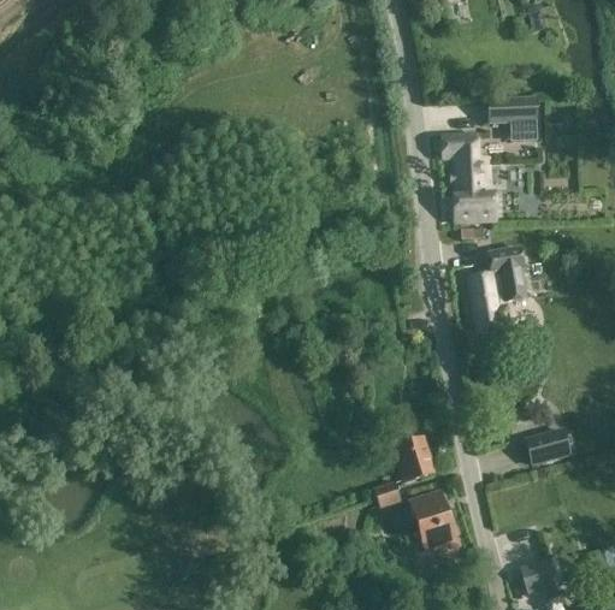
[(216,13),(229,0),(211,0),(207,4),(216,13)]
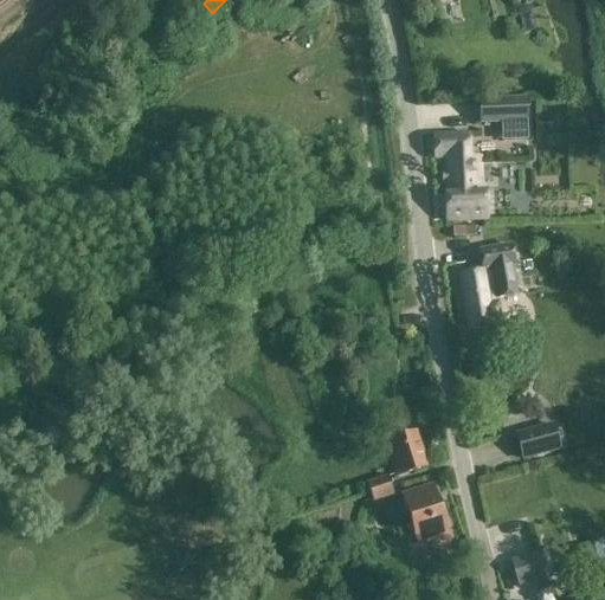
[(482,117),(527,115),(526,95),(482,96),(482,117)]
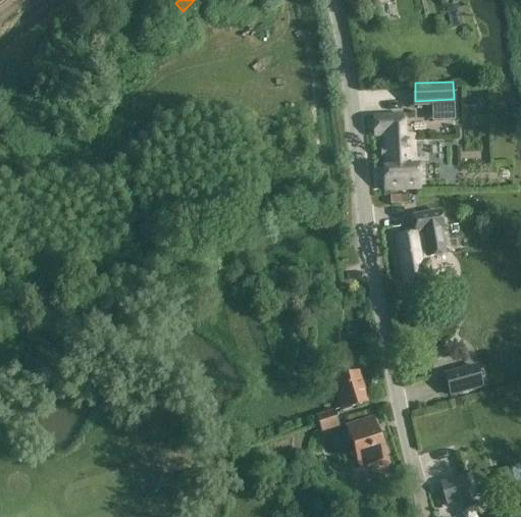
[(61,84),(54,89),(65,104),(72,98),(61,84)]
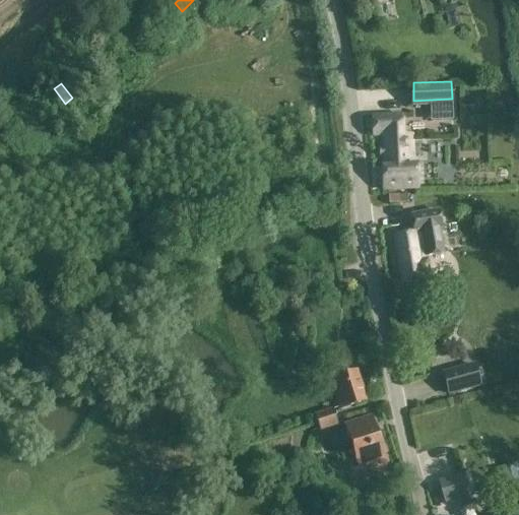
[(475,88),(466,89),(466,102),(475,102),(475,88)]
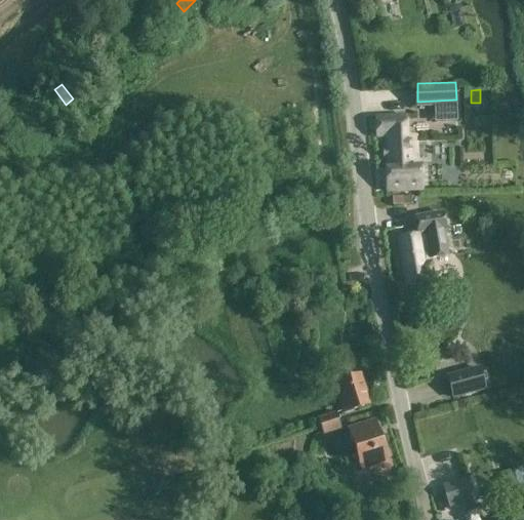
[(418,163),(417,131),(407,131),(406,111),(376,113),(376,133),(388,133),(389,164),(387,164),(388,188),(422,187),(421,163),(418,163)]
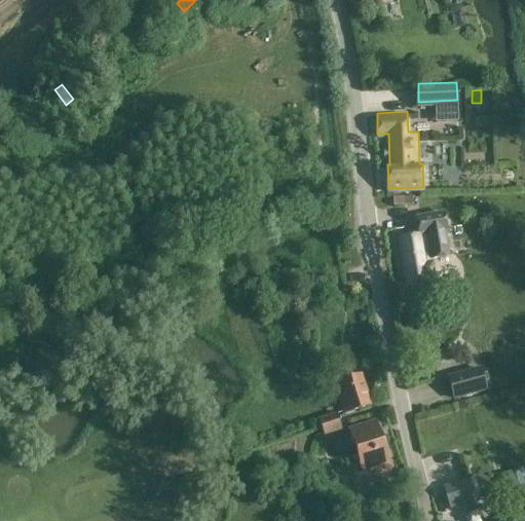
[(405,193),(394,193),(394,201),(405,201),(405,193)]
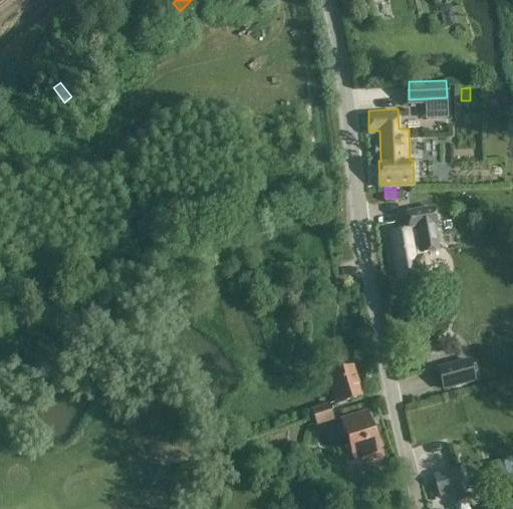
[(411,225),(391,228),(397,265),(399,278),(421,274),(421,272),(427,271),(423,248),(439,245),(435,221),(437,221),(434,204),(427,205),(408,208),(411,225)]
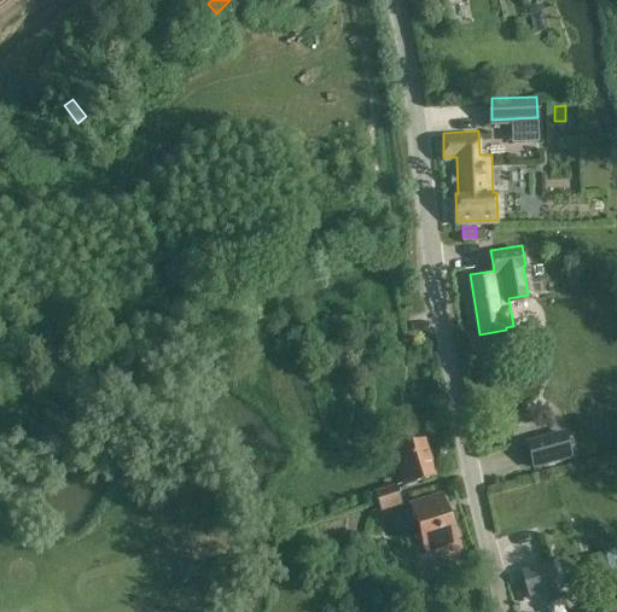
[(564,431),(527,441),(534,465),(571,454),(564,431)]
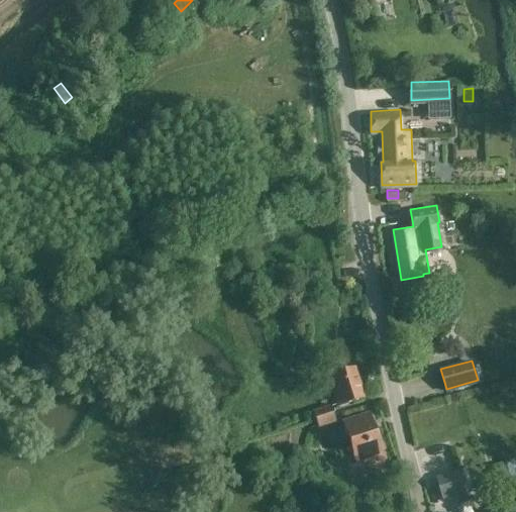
[(354,364),(335,370),(329,372),(339,403),(365,395),(354,364)]
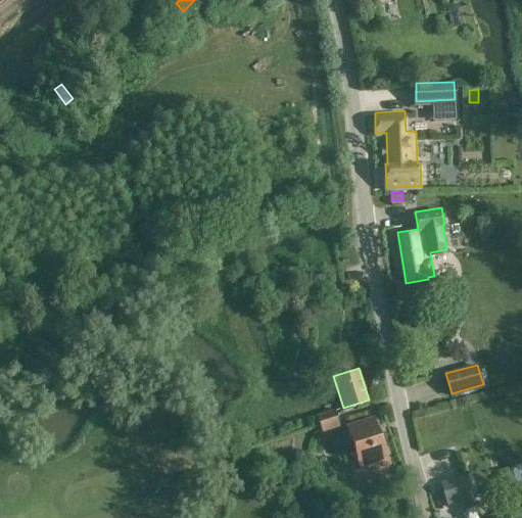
[(317,413),(319,421),(338,415),(335,407),(317,413)]
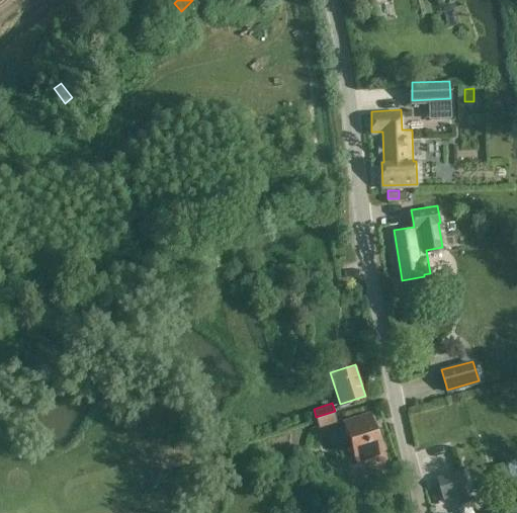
[(338,420),(335,411),(316,417),(319,426),(338,420)]
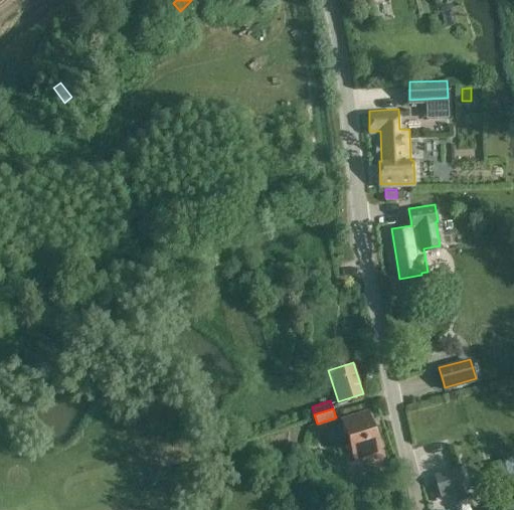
[(368,408),(349,414),(342,416),(355,459),(367,455),(368,459),(382,455),(368,408)]
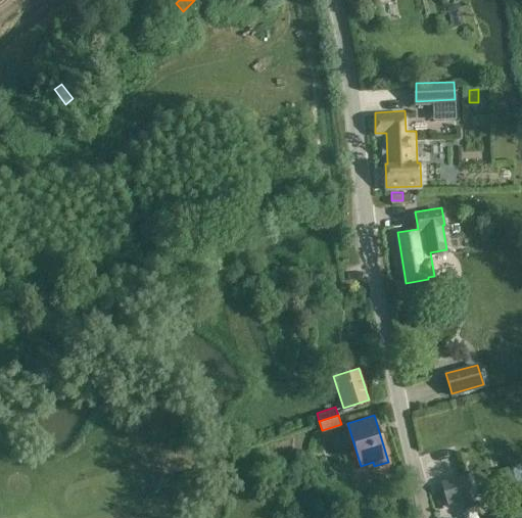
[(521,462),(502,468),(508,489),(521,485),(520,482),(521,481),(521,462)]
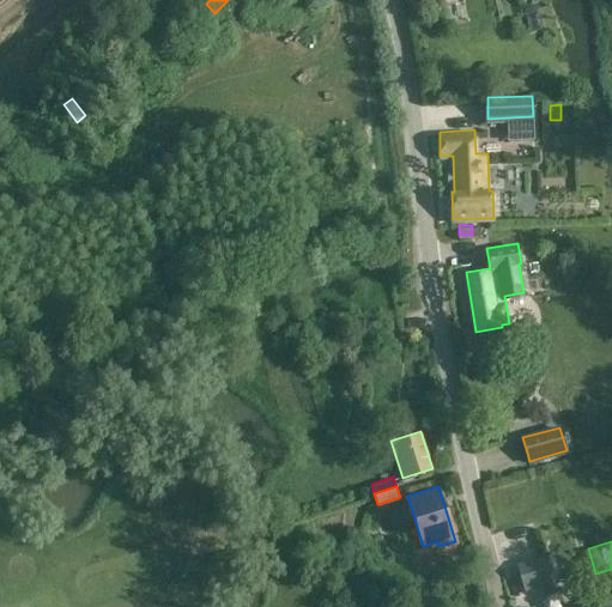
[(555,580),(549,554),(517,563),(525,588),(555,580)]
